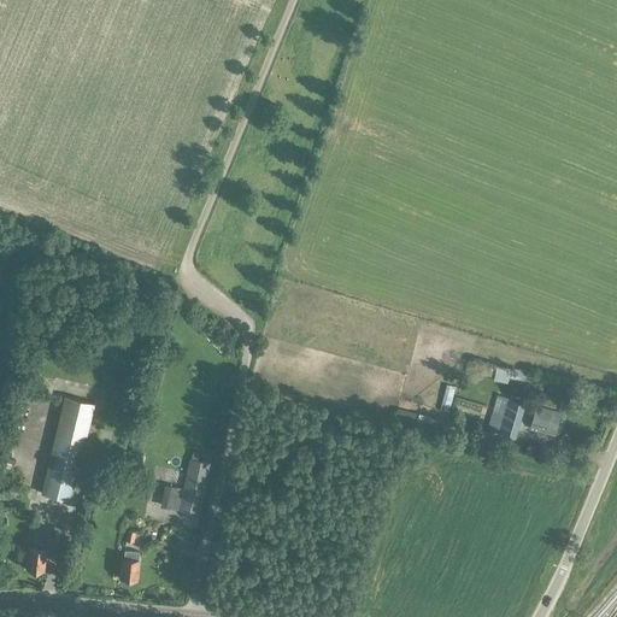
[(72,450),(83,452),(95,403),(65,395),(41,492),(59,495),(62,486),(65,486),(69,466),(68,466),(72,450)]
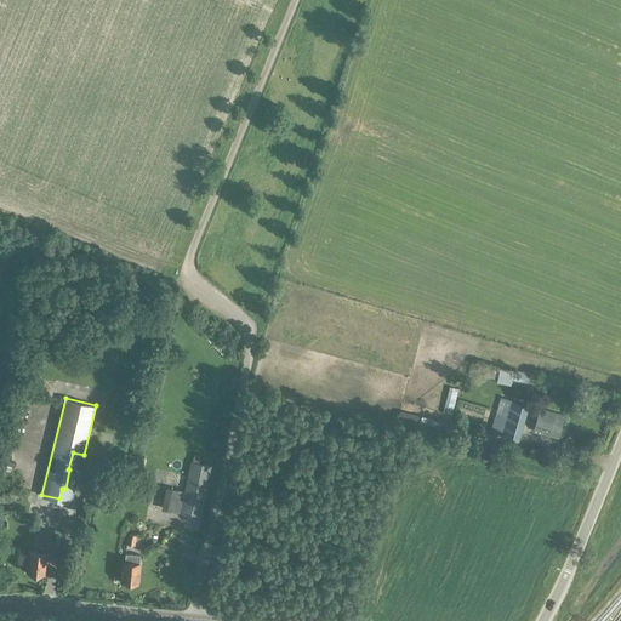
[(522,403),(501,398),(491,432),(519,440),(530,405),(522,403)]
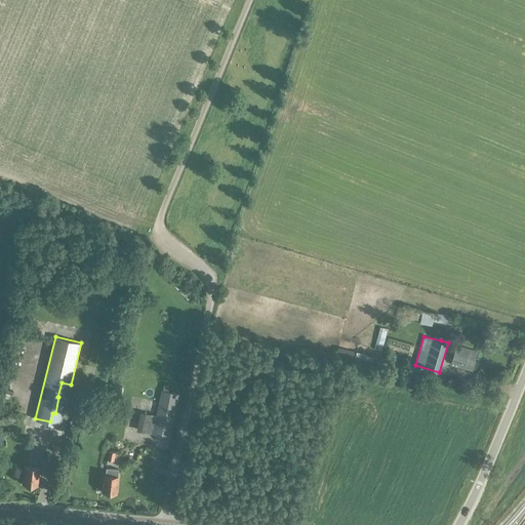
[(473,370),(478,352),(457,346),(451,364),(473,370)]
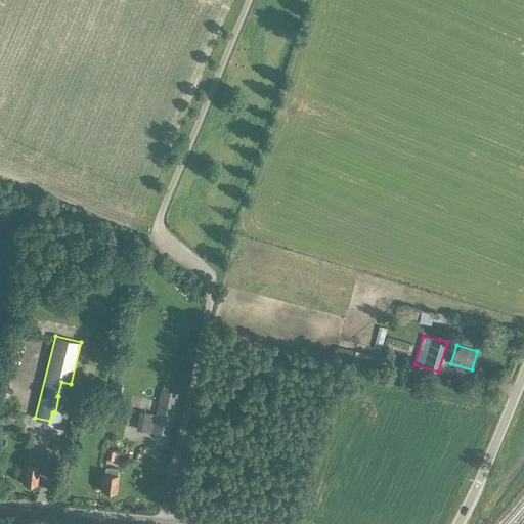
[(52,412),(50,421),(60,424),(71,384),(61,382),(57,396),(58,396),(55,412),(52,412)]
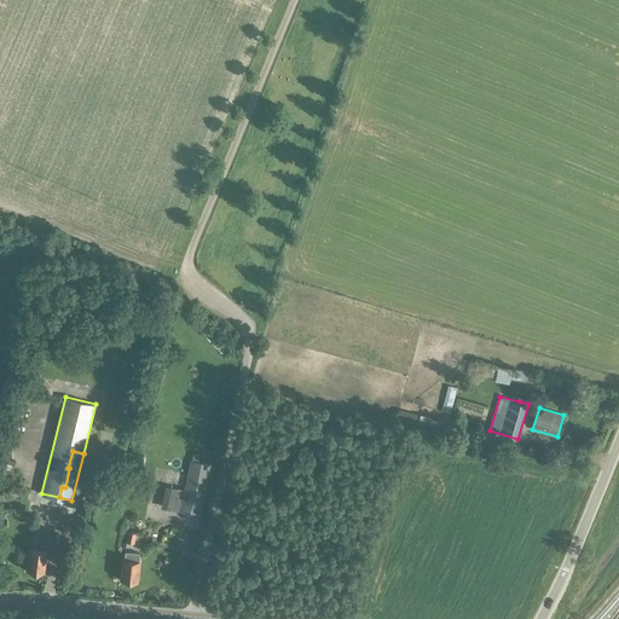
[(190,460),(184,490),(179,512),(200,515),(210,463),(190,460)]
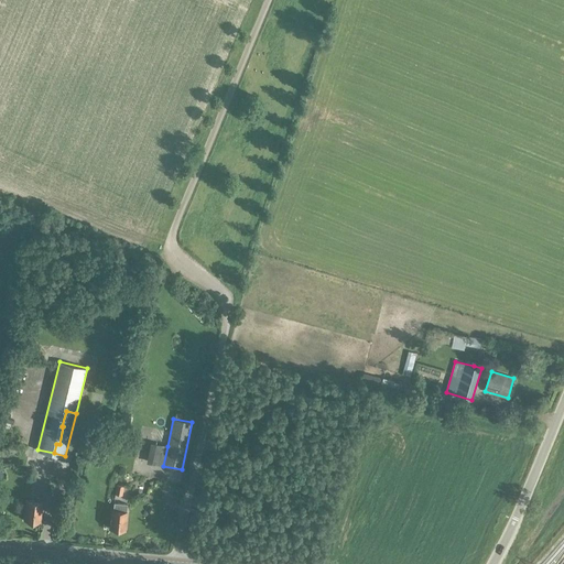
[(117,485),(115,495),(122,496),(125,486),(117,485)]
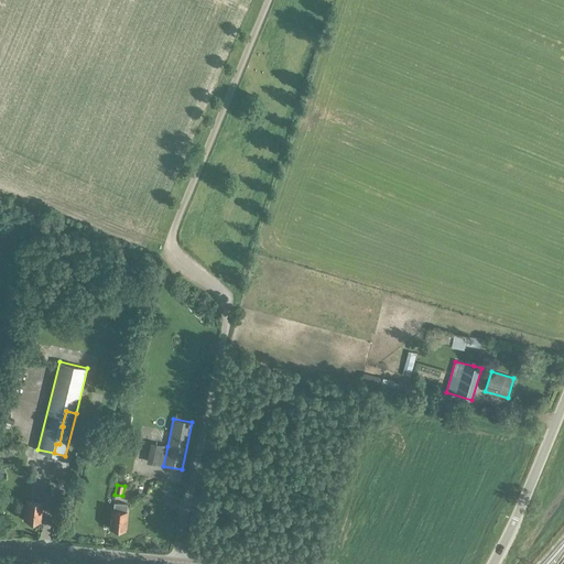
[(26,500),(24,519),(26,519),(26,521),(32,522),(32,519),(40,520),(42,502),(26,500)]
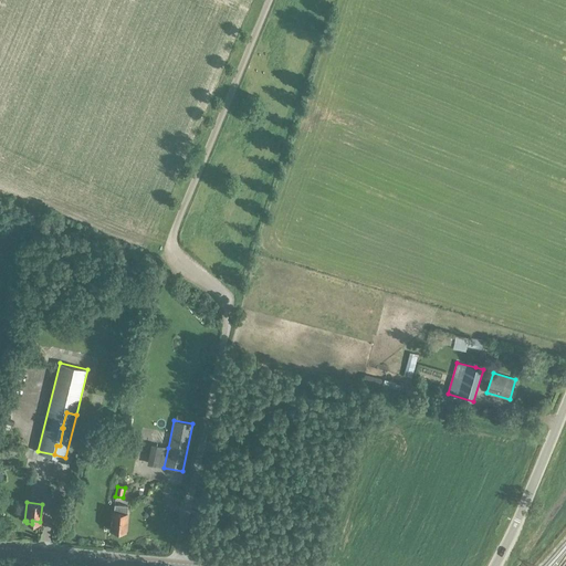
[(113,512),(111,530),(117,531),(118,533),(123,533),(123,531),(125,532),(128,506),(114,504),(114,512),(113,512)]
